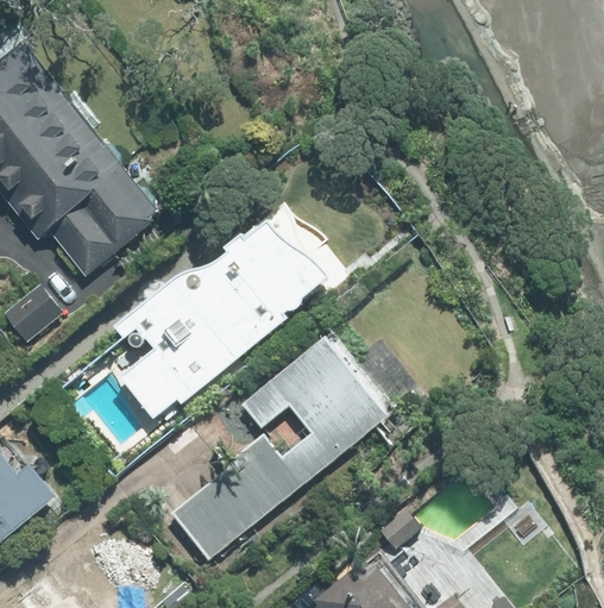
[(0,193),(36,240),(49,230),(83,277),(161,219),(125,171),(60,85),(23,39),(0,57),(0,193)]
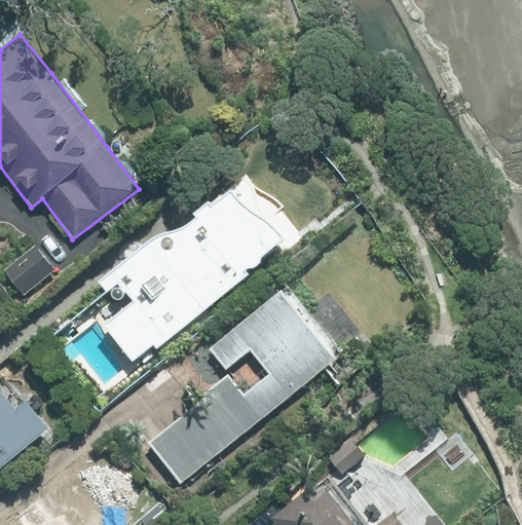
[(160,232),(98,280),(107,292),(119,282),(134,300),(103,324),(135,365),(252,274),(248,269),(288,237),(253,208),(237,187),(215,204),(211,198),(193,212),(197,217),(181,230),(160,232)]
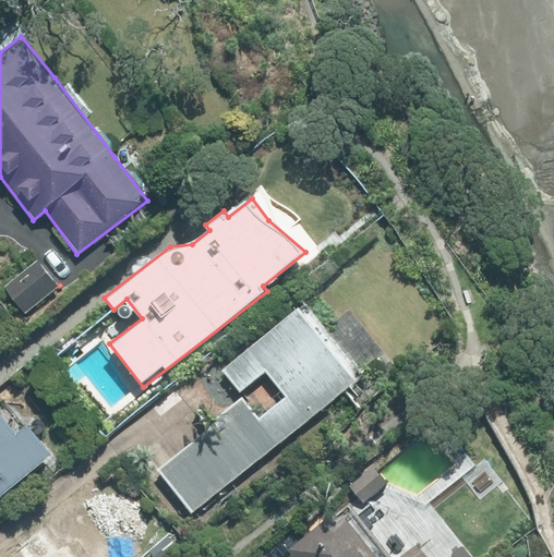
[(36,257),(2,283),(25,312),(59,286),(36,257)]
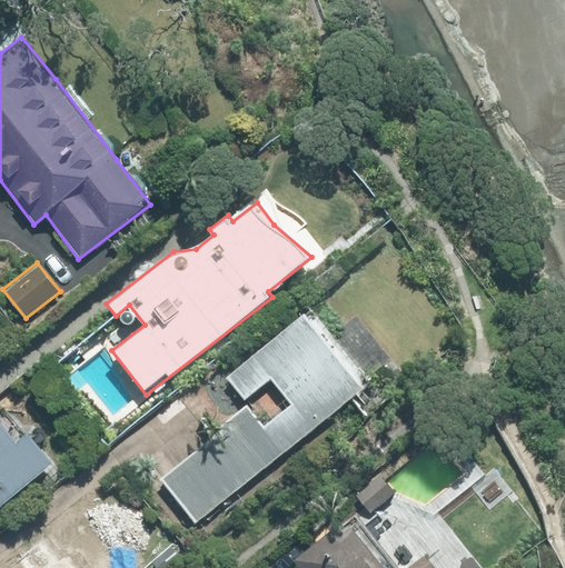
[(192,524),(365,386),(327,339),(317,327),(323,322),(310,308),(226,376),(244,398),(269,378),(290,405),(264,426),(246,404),(155,476),(192,524)]
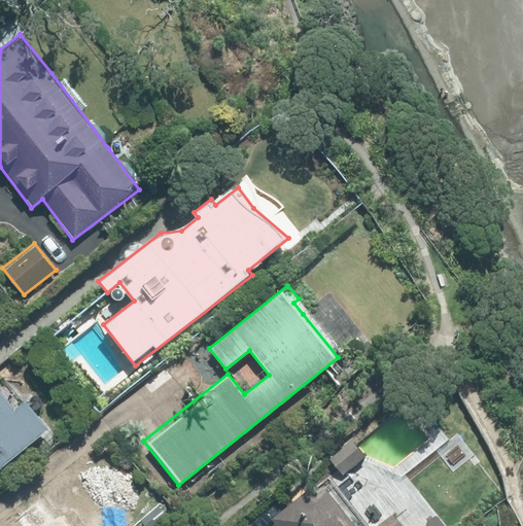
[(0,467),(51,428),(30,400),(28,398),(16,407),(0,385),(0,467)]
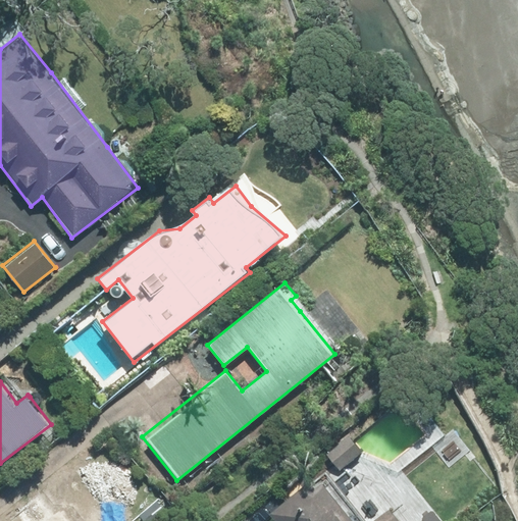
[(398,520),(389,509),(372,520),(354,520),(318,475),(271,512),(275,517),(270,520),(398,520)]
